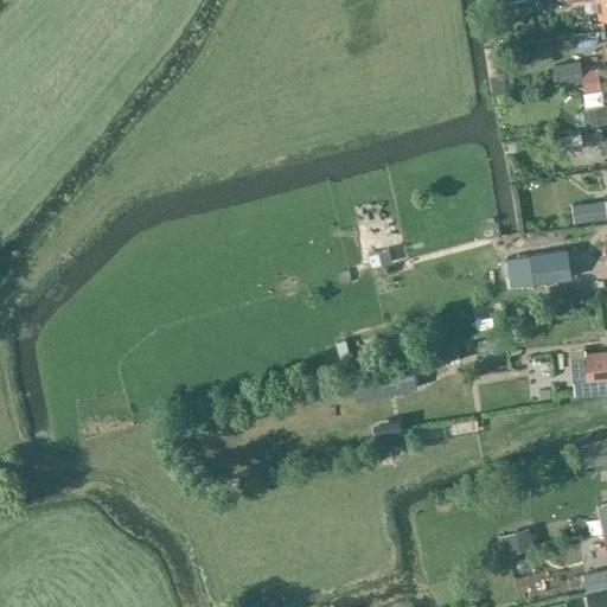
[(606,0),(564,0),(566,2),(580,0),(595,0),(599,18),(606,16),(606,0)]
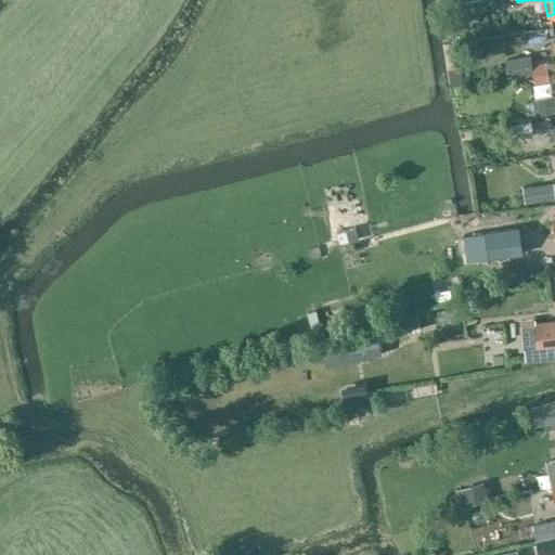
[(533,74),(532,64),(530,55),(505,59),(508,78),(533,74)]
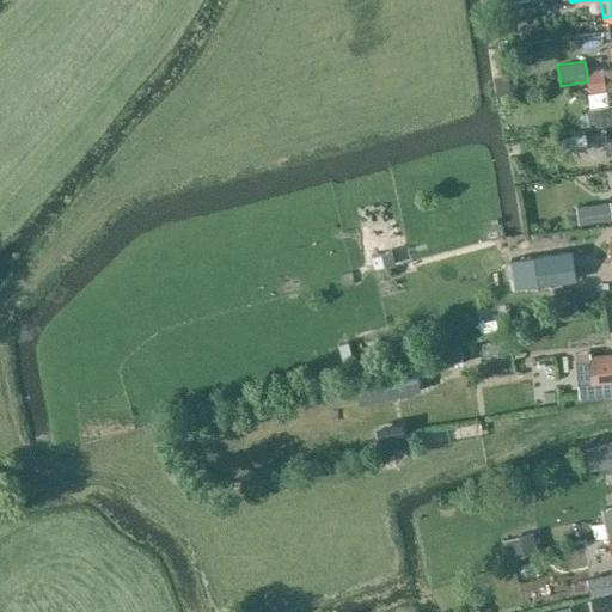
[(603,68),(587,71),(588,81),(604,79),(603,68)]
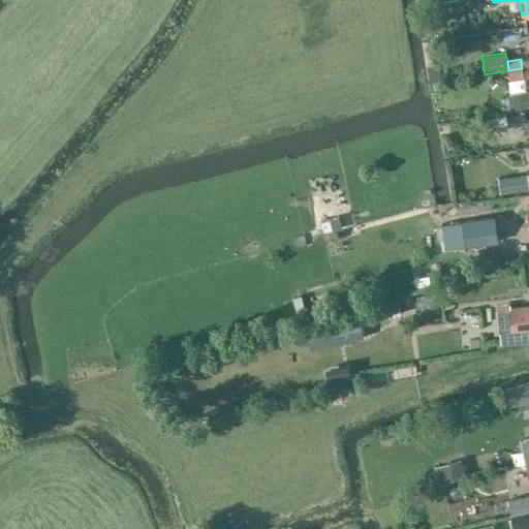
[(509,80),(524,78),(522,68),(508,70),(509,80)]
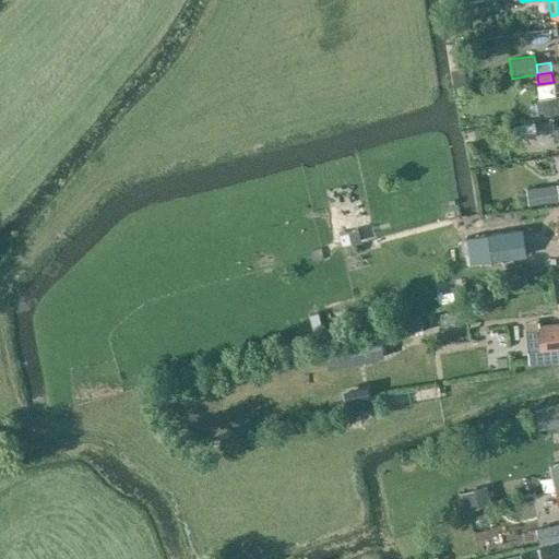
[(558,113),(558,93),(558,94),(538,95),(540,116),(558,113)]
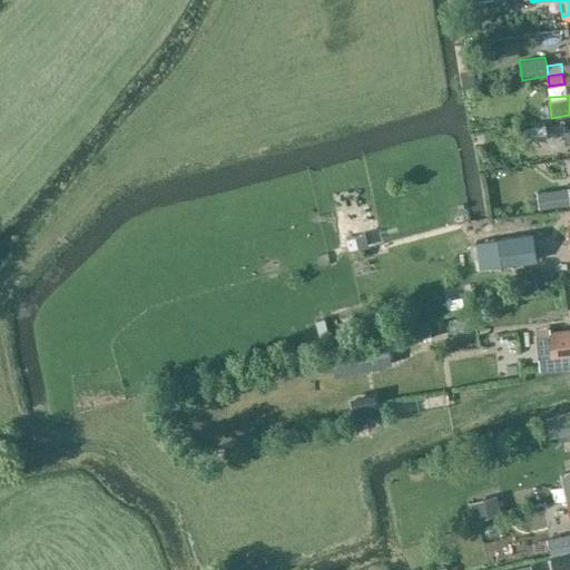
[(569,204),(569,196),(569,188),(538,193),(540,208),(569,204)]
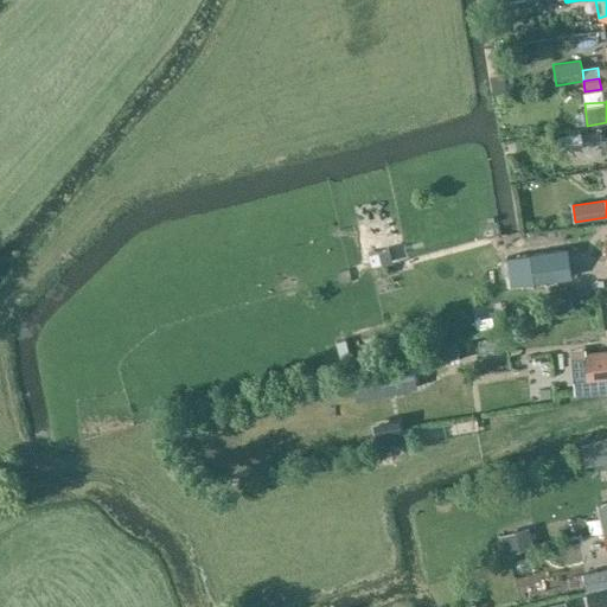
[(570,279),(566,249),(513,257),(517,286),(570,279)]
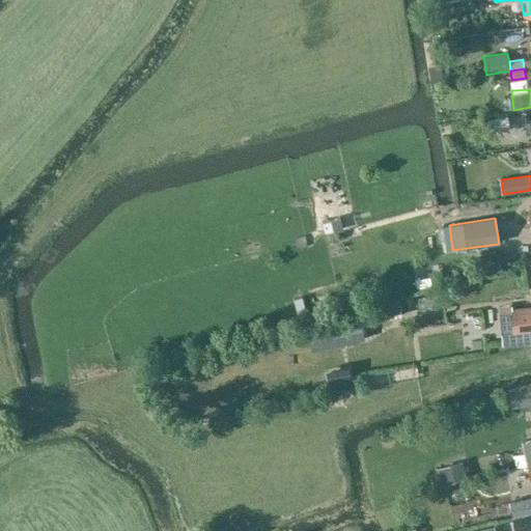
[(514,334),(530,332),(530,307),(512,309),(514,334)]
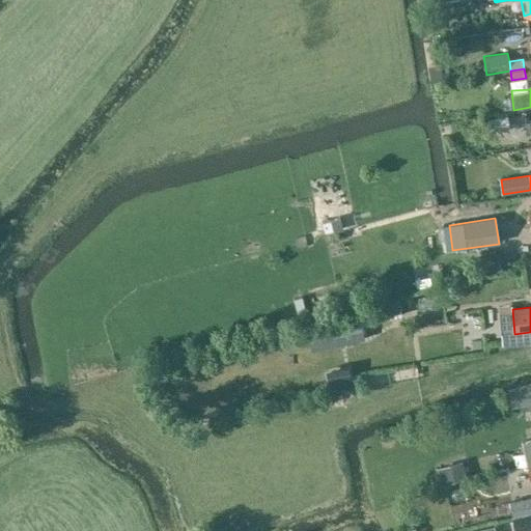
[(469,320),(453,320),(453,341),(468,341),(469,320)]
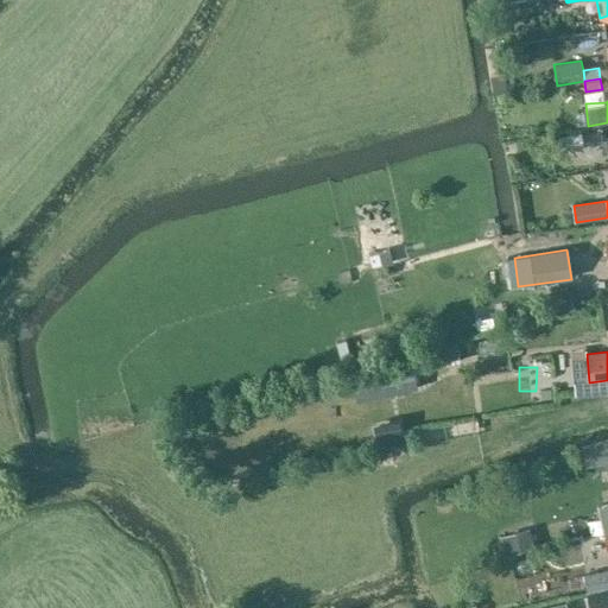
[(605,534),(606,534),(607,533),(607,502),(597,506),(605,534)]
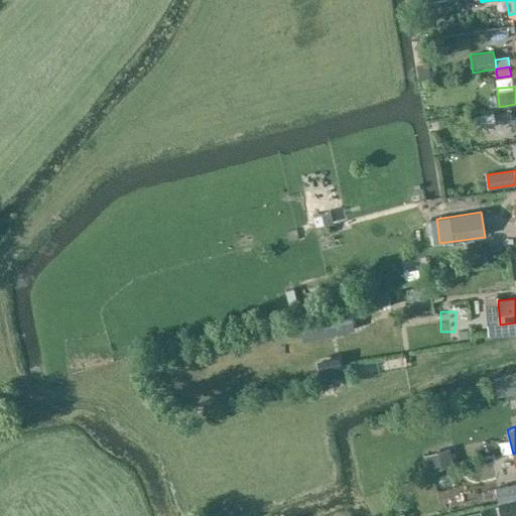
[(426,455),(431,471),(455,464),(449,447),(426,455)]
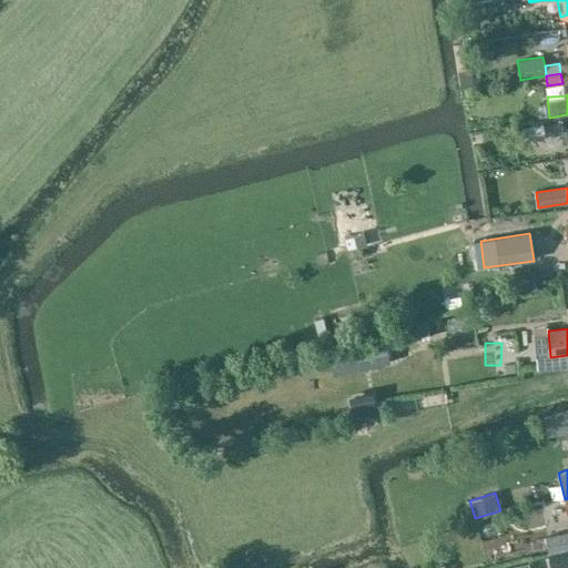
[(470,556),(485,555),(484,523),(470,523),(470,556)]
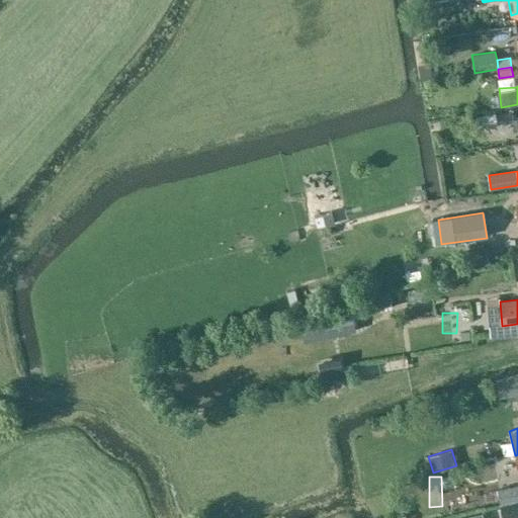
[(517,517),(517,500),(517,501),(501,504),(503,517),(517,517)]
